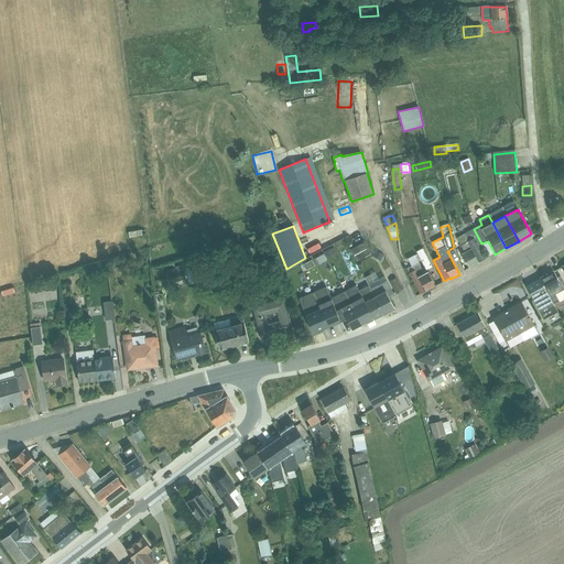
[(478,262),(486,259),(479,247),(483,245),(481,243),(474,229),(467,232),(463,226),(456,229),(461,237),(457,238),(464,252),(462,255),(469,268),(479,263),(478,262)]
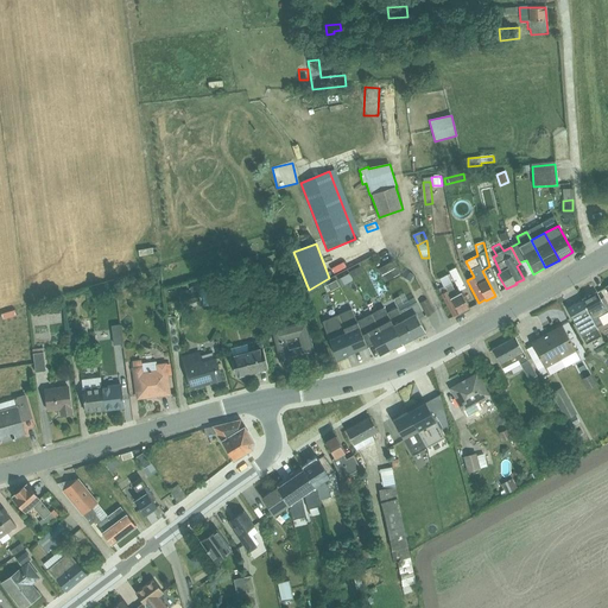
[(137,249),(139,257),(153,253),(152,246),(137,249)]
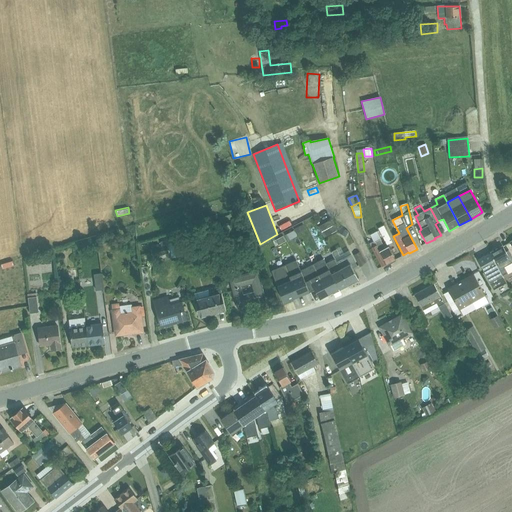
[(331,220),(319,227),(324,238),(337,231),(331,220)]
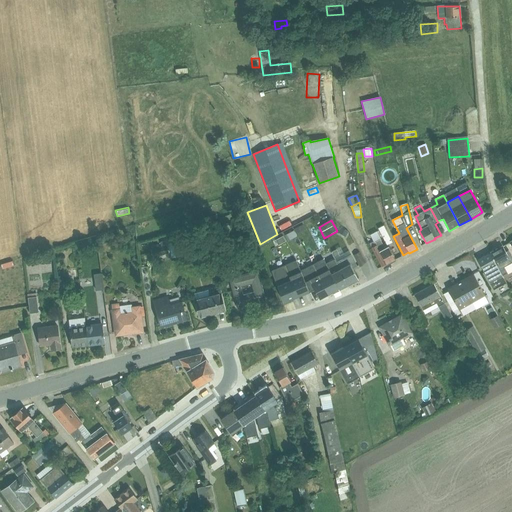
[(304,225),(294,230),(297,235),(306,230),(304,225)]
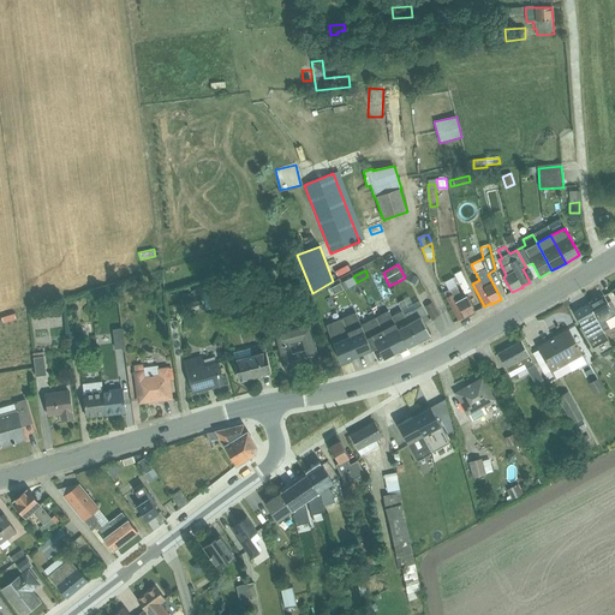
[(460,270),(453,274),(463,294),(469,292),(460,270)]
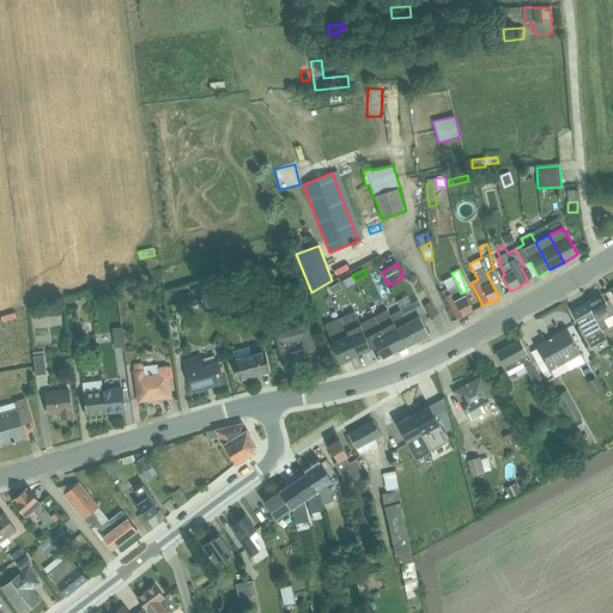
[(418,279),(408,273),(405,278),(413,284),(418,279)]
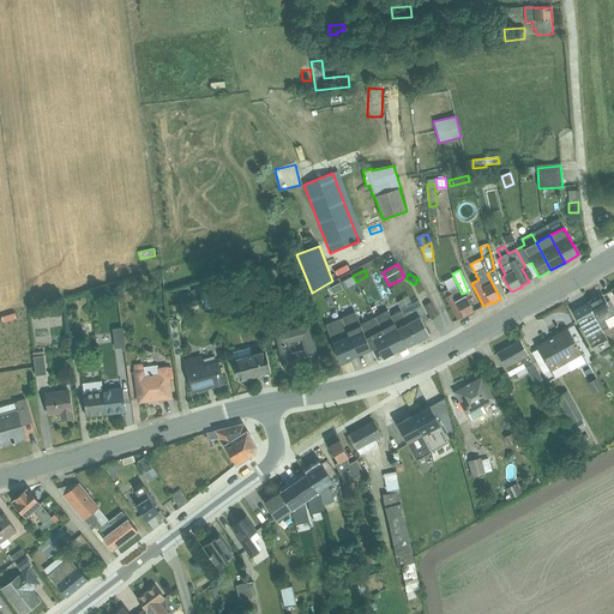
[(353,277),(342,282),(345,289),(356,284),(353,277)]
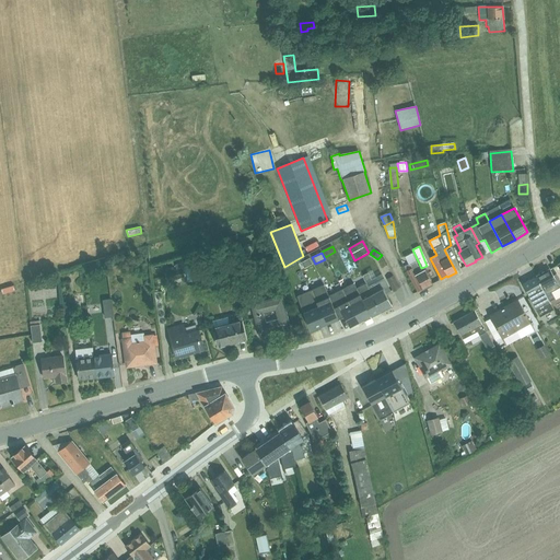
[(205,261),(196,265),(198,273),(208,271),(205,261)]
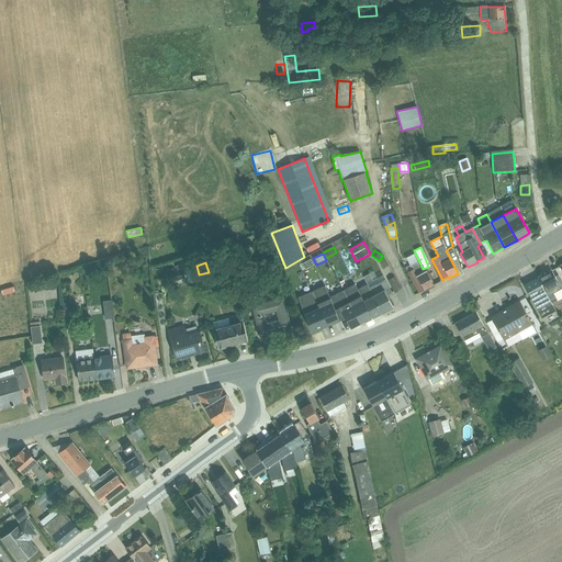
[(418,293),(434,285),(426,270),(423,272),(417,263),(412,266),(413,269),(407,272),(418,293)]
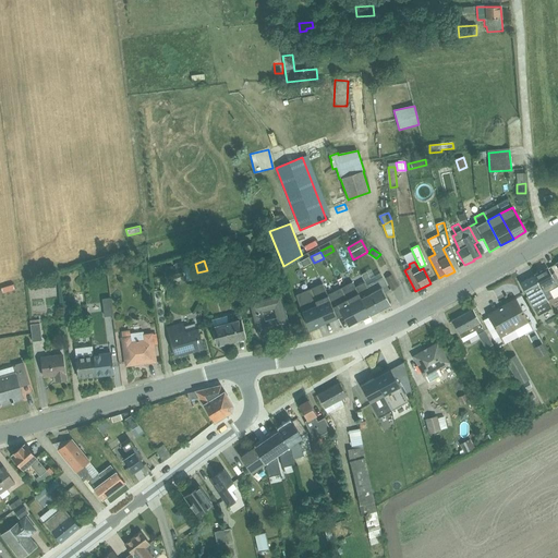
[(172,266),(165,269),(168,281),(184,276),(182,268),(181,268),(180,263),(174,265),(177,270),(174,270),(172,266)]
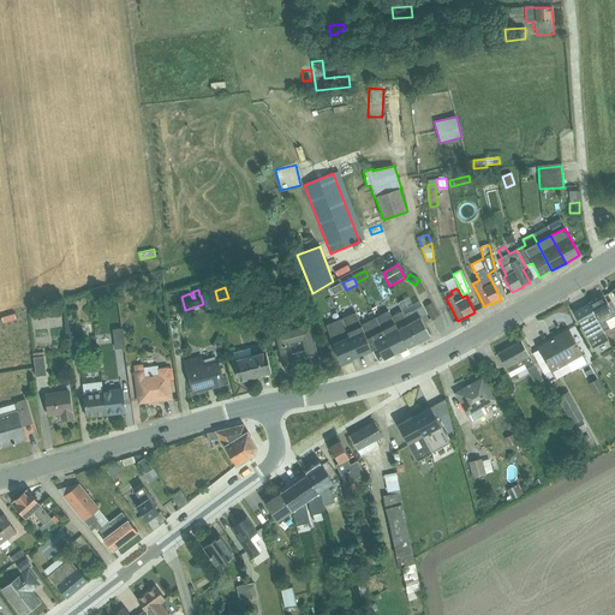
[(408,323),(418,342),(430,336),(424,326),(430,322),(422,306),(421,306),(418,302),(413,305),(408,297),(398,303),(408,323)]
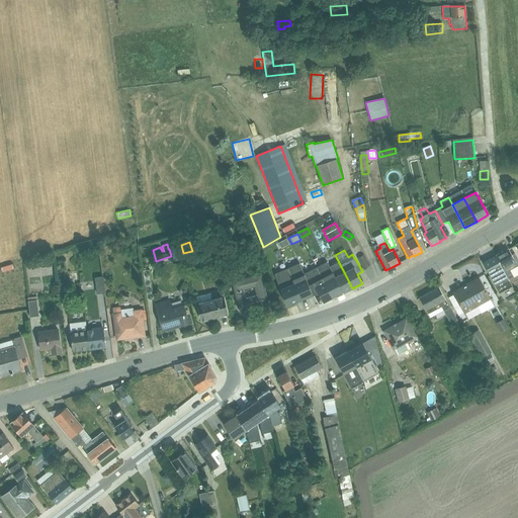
[(517,266),(512,255),(508,250),(496,257),(509,279),(517,273),(517,266)]
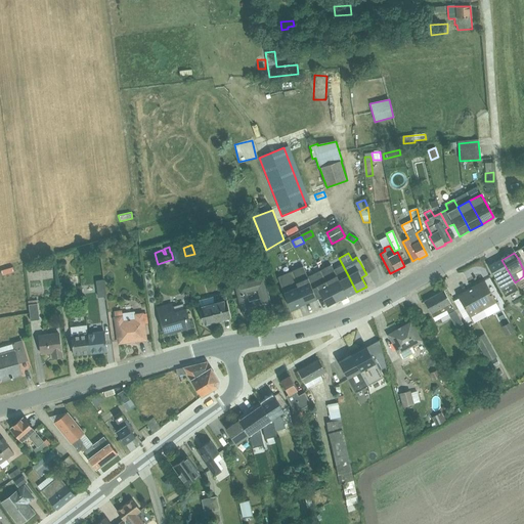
[(375,270),(368,258),(361,262),(368,274),(375,270)]
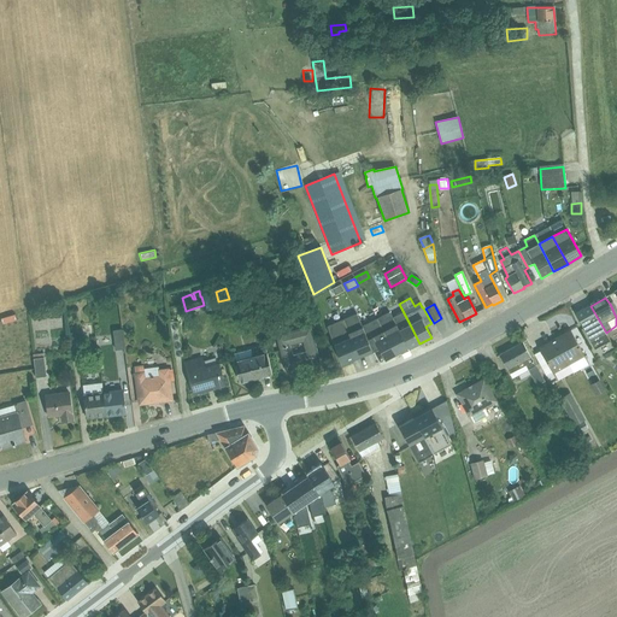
[(606,333),(591,306),(575,313),(595,350),(611,341),(606,333)]
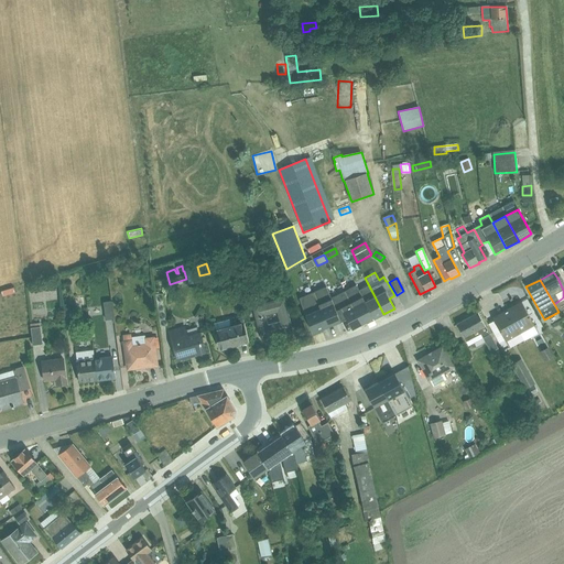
[(373,320),(365,302),(356,285),(345,292),(361,325),(362,324),(364,323),(365,323),(372,318),(373,320)]
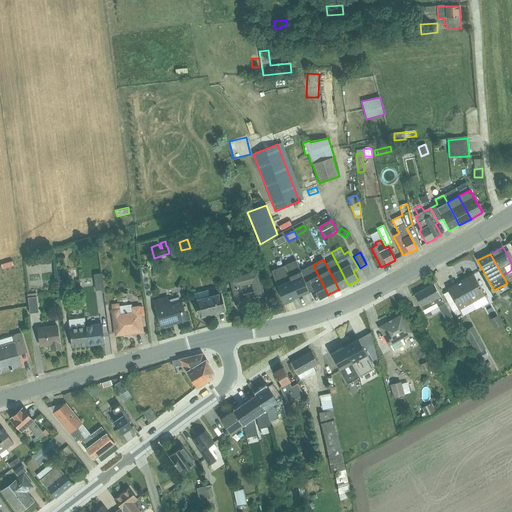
[(1,263),(3,269),(14,266),(13,260),(1,263)]
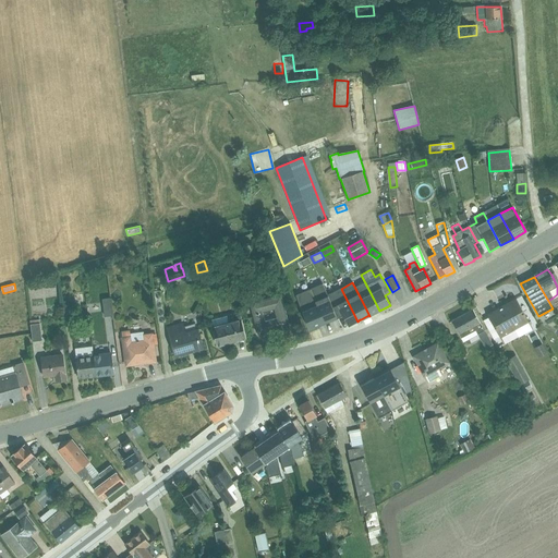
[(327,296),(323,286),(311,290),(311,291),(325,324),(326,324),(325,323),(327,322),(328,323),(337,318),(327,296)]
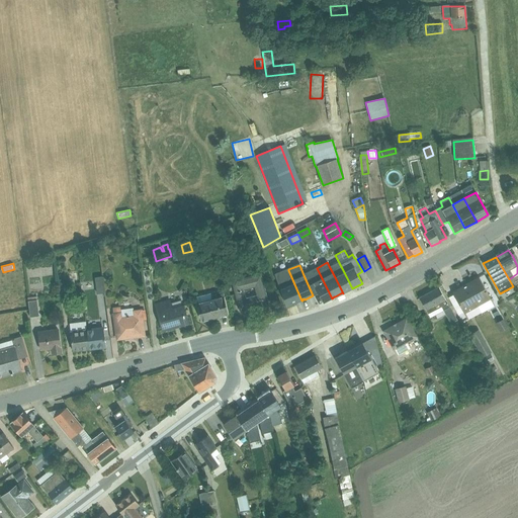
[(323,303),(332,298),(317,268),(304,275),(313,295),(318,293),(323,303)]
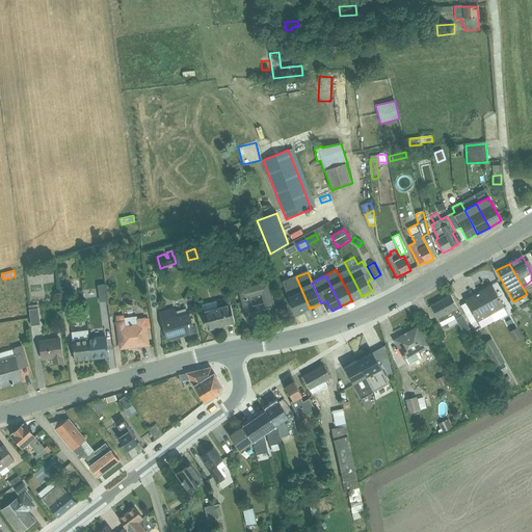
[(310,309),(296,277),(283,283),(295,315),(310,309)]
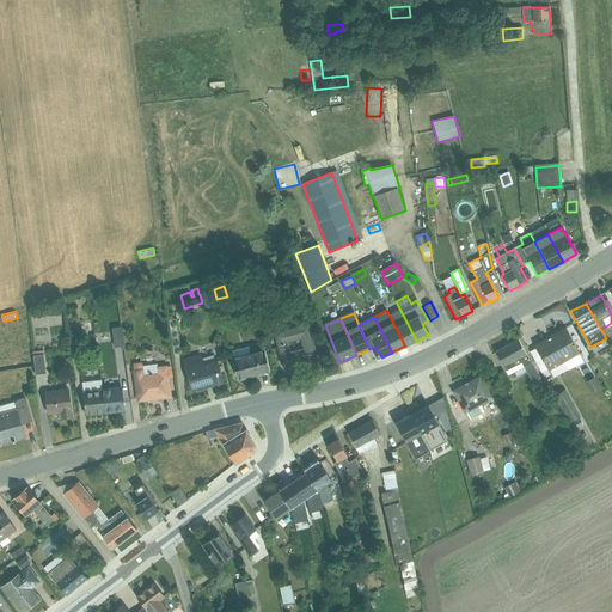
[(405,347),(416,341),(407,322),(396,328),(405,347)]
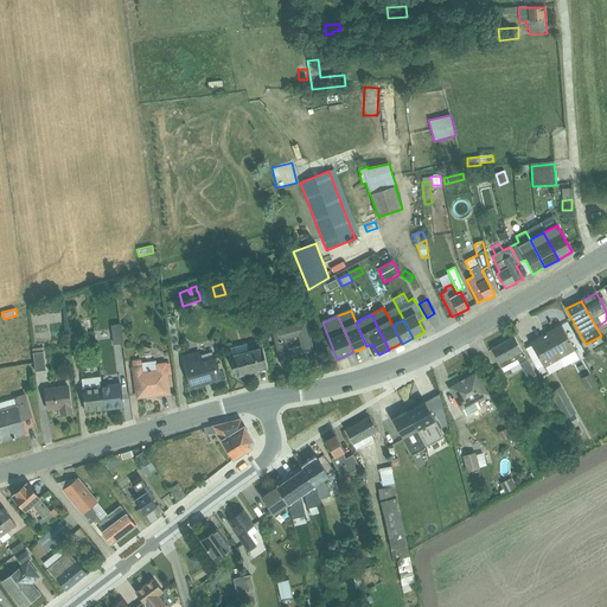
[(90,320),(80,321),(81,332),(91,331),(90,320)]
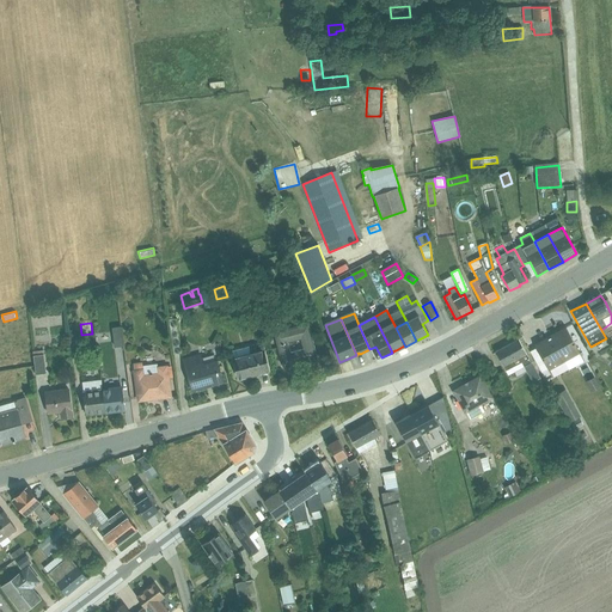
[(308,324),(275,332),(282,368),(317,359),(308,324)]
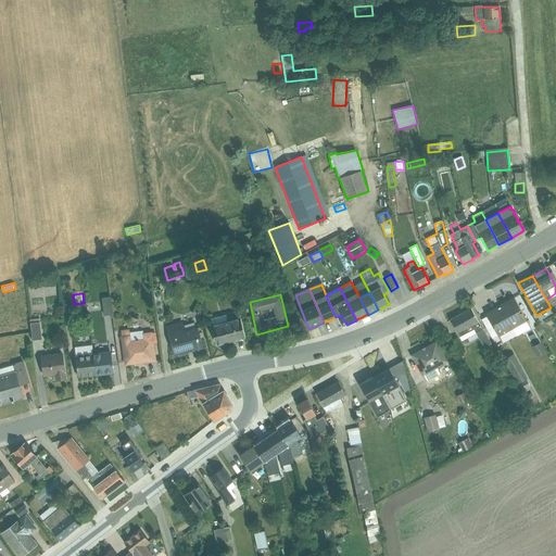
[(110,298),(102,299),(104,316),(112,315),(110,298)]
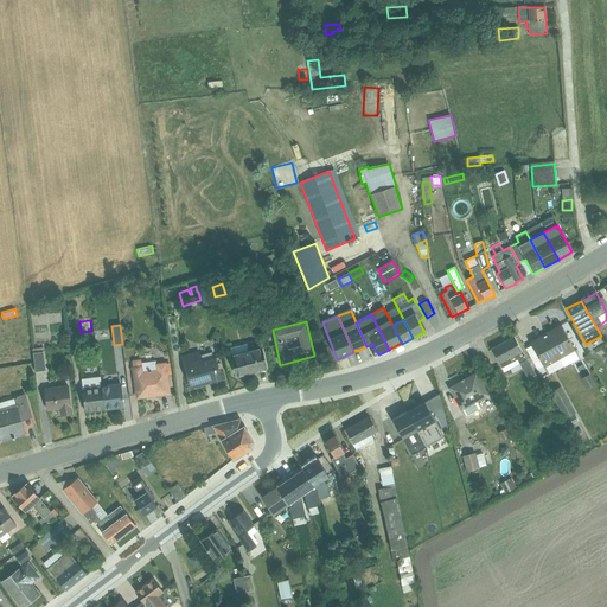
[(564,368),(580,359),(561,325),(545,333),(547,336),(531,344),(544,369),(560,359),(564,368)]
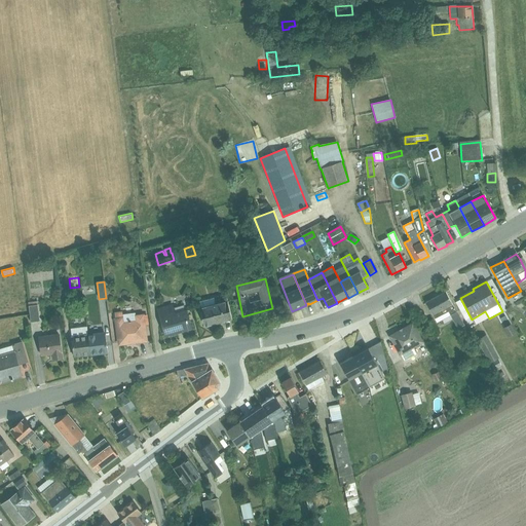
[(146,284),(149,305),(156,304),(153,283),(146,284)]
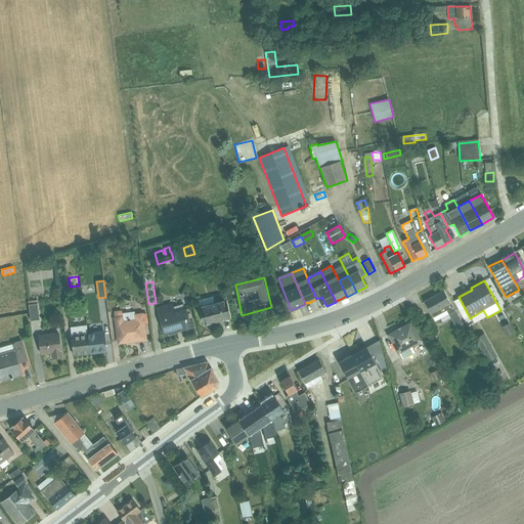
[(59,289),(60,302),(68,301),(67,288),(66,288),(64,282),(59,284),(60,288),(59,289)]
